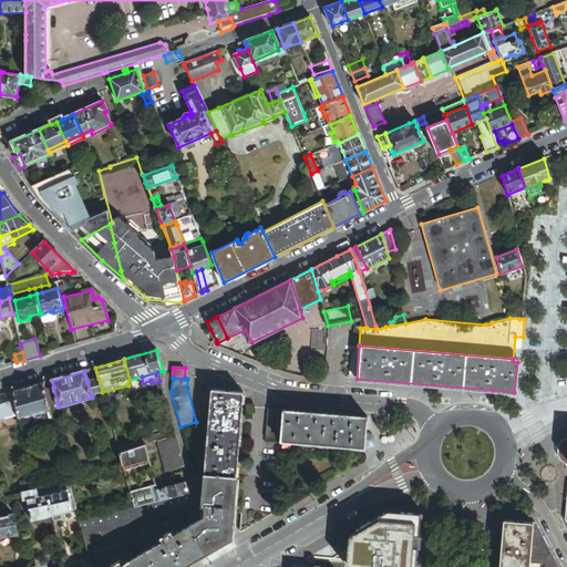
[(91,395),(102,392),(99,379),(91,381),(88,382),(91,395)]
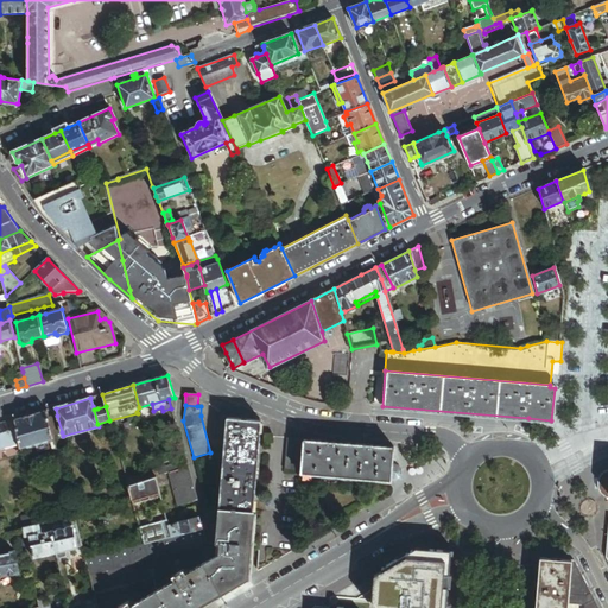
[(49,418),(46,411),(36,413),(16,419),(21,445),(21,448),(55,442),(54,435),(49,418)]
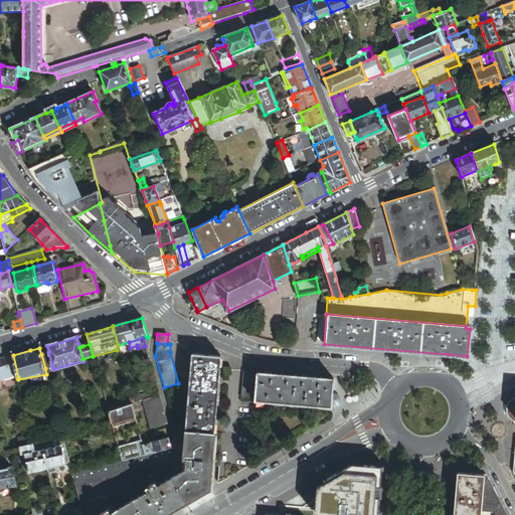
[(41,354),(45,368),(52,366),(48,352),(41,354)]
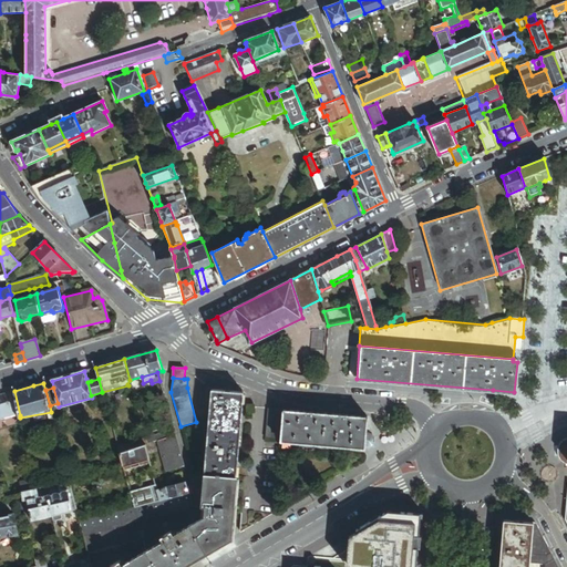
[(218,390),(213,390),(205,474),(236,476),(243,406),(244,392),(238,392),(229,391),(218,390)]
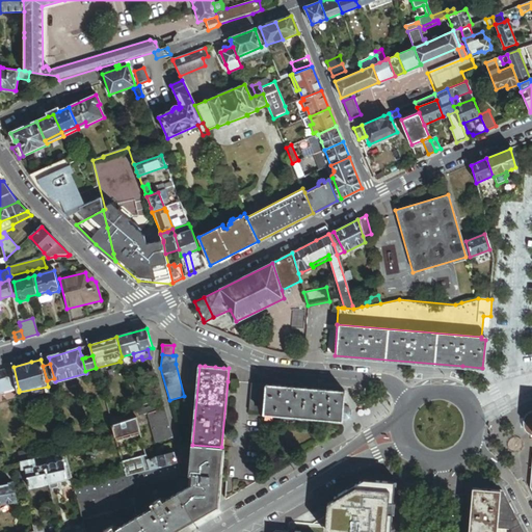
[(14,367),(0,370),(0,393),(19,390),(14,367)]
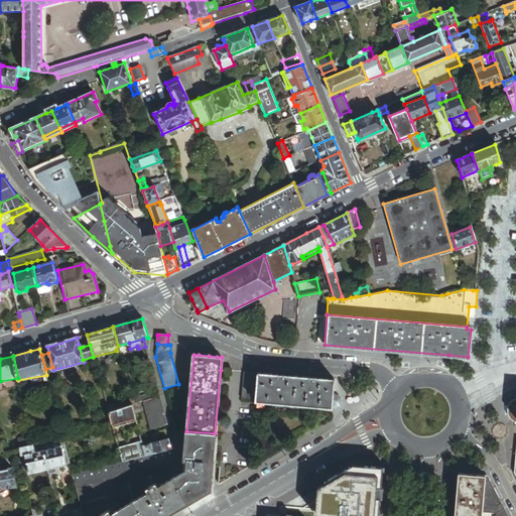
[(259,373),(244,372),(242,399),(256,400),(259,373)]
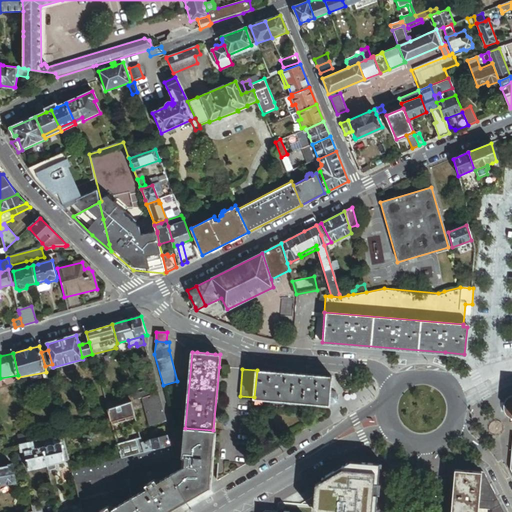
[(332,377),(257,370),(254,397),(254,399),(330,405),(332,377)]
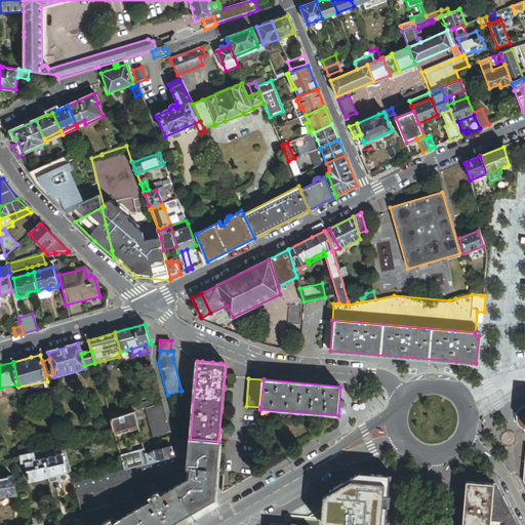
[(136,411),(161,403),(160,398),(134,407),(136,411)]
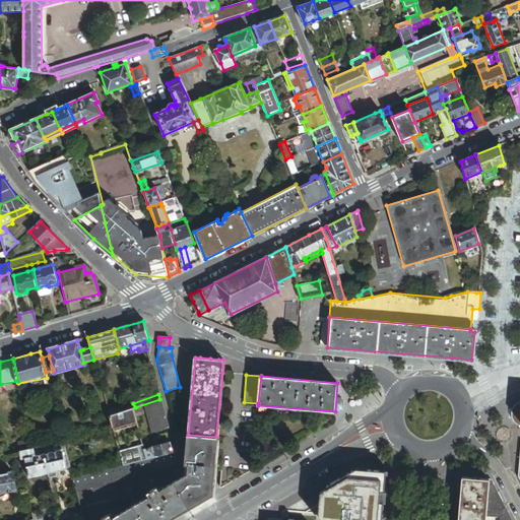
[(168,428),(159,399),(145,404),(152,432),(168,428)]
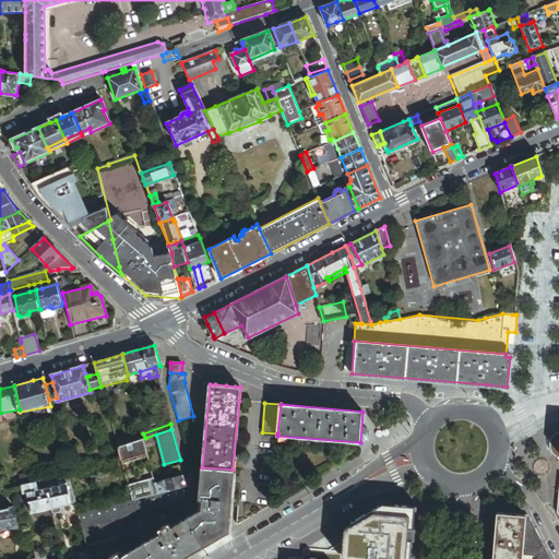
[(558,431),(557,433),(555,433),(552,436),(550,439),(549,441),(549,444),(549,445),(550,449),(551,452),(552,453),(555,456),(557,456),(558,456),(558,431)]
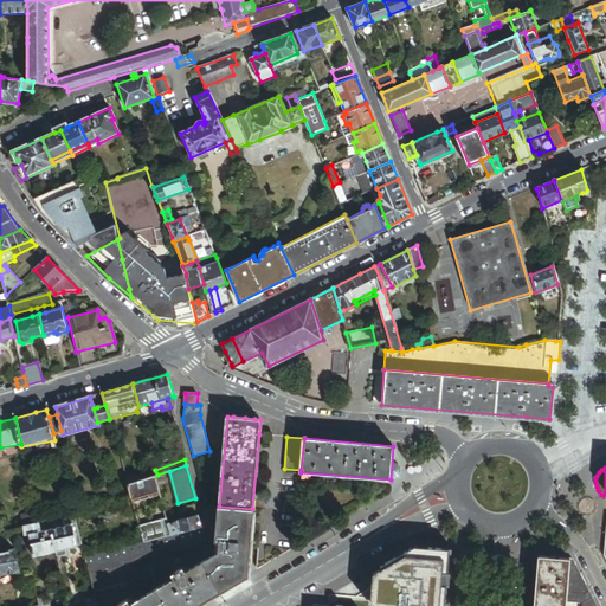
[(155,476),(128,484),(133,503),(161,495),(155,476)]
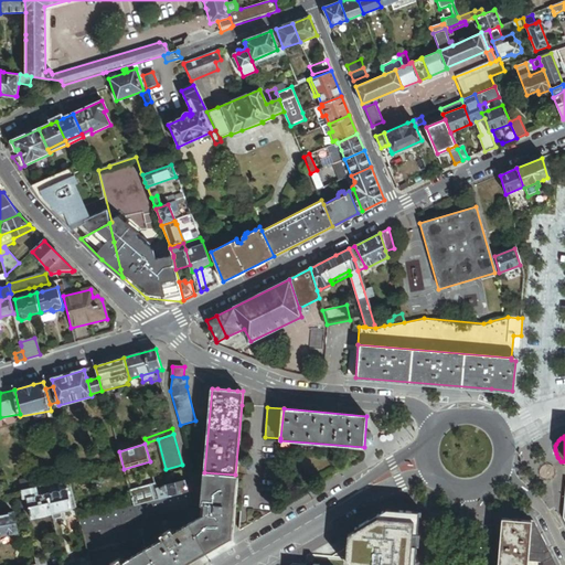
[(233,505),(235,475),(204,472),(201,503),(204,515),(213,547),(231,536),(233,505)]
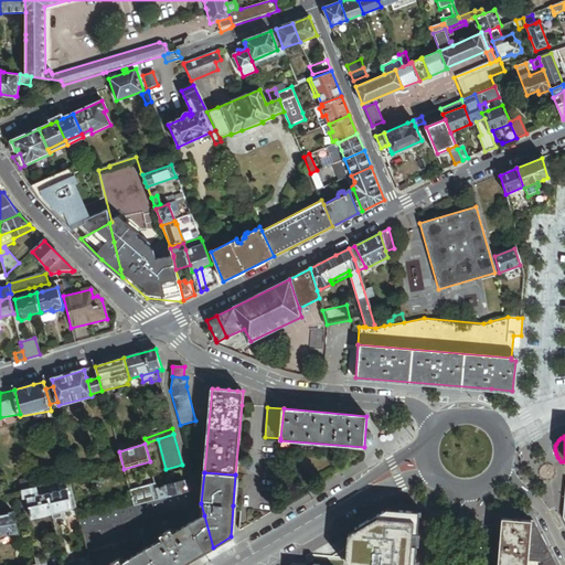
[(240,532),(272,513),(275,478),(235,475),(233,505),(242,507),(240,532)]
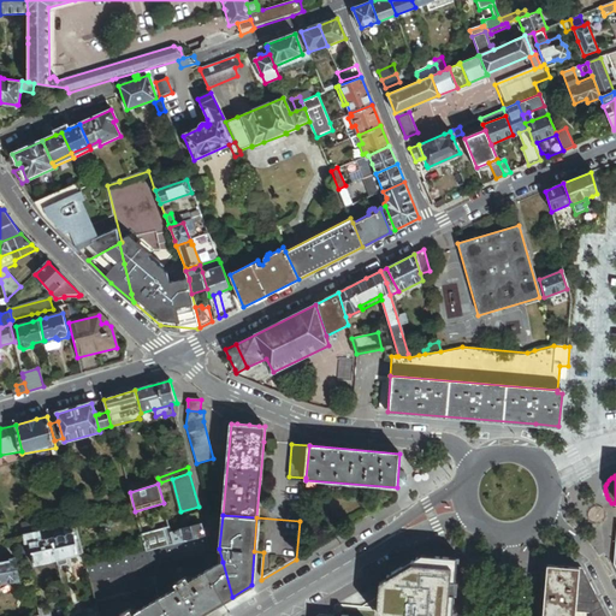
[(60,537),(78,533),(76,525),(59,528),(60,537)]
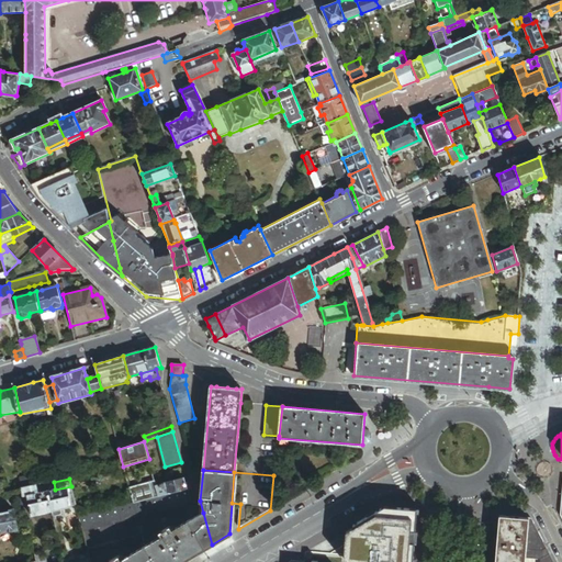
[(167,494),(187,489),(184,479),(163,484),(161,486),(163,487),(164,490),(166,489),(167,494)]
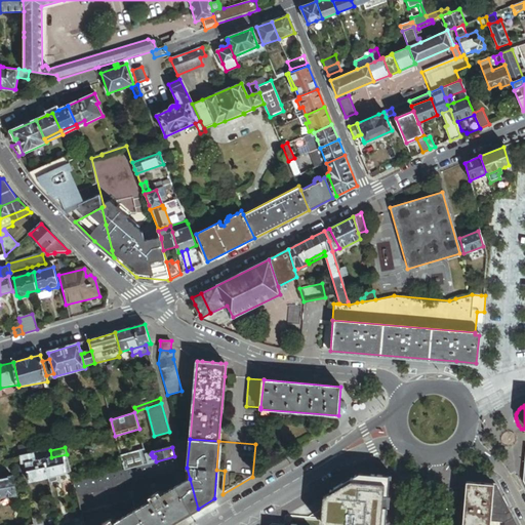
[(145,449),(120,455),(124,470),(149,463),(147,458),(147,456),(146,453),(145,451),(145,449)]
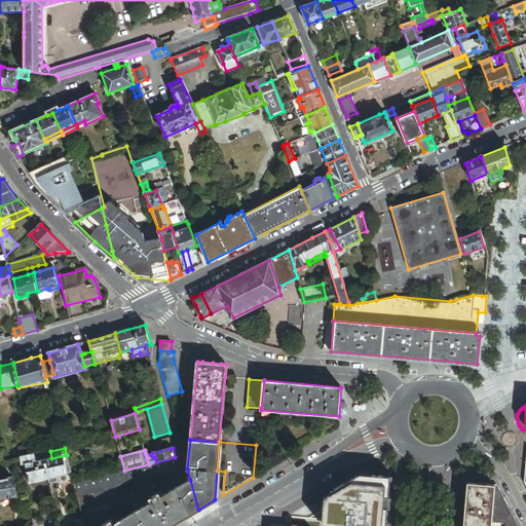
[(36,461),(35,454),(23,456),(25,463),(36,461)]
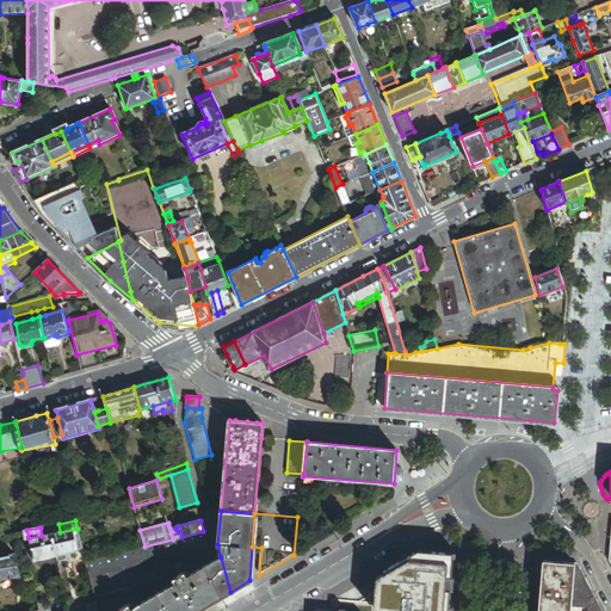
[(84,550),(78,529),(60,532),(51,534),(56,556),(67,554),(84,550)]
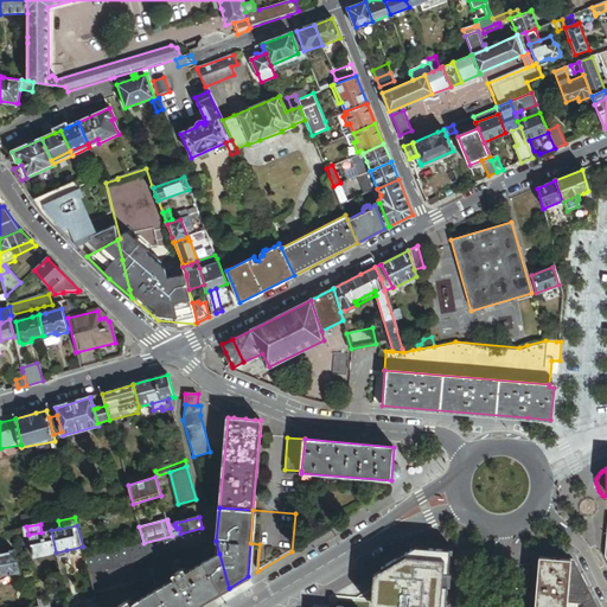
[(172,536),(144,543),(85,558),(90,574),(208,543),(204,528),(202,528),(180,534),(172,536)]
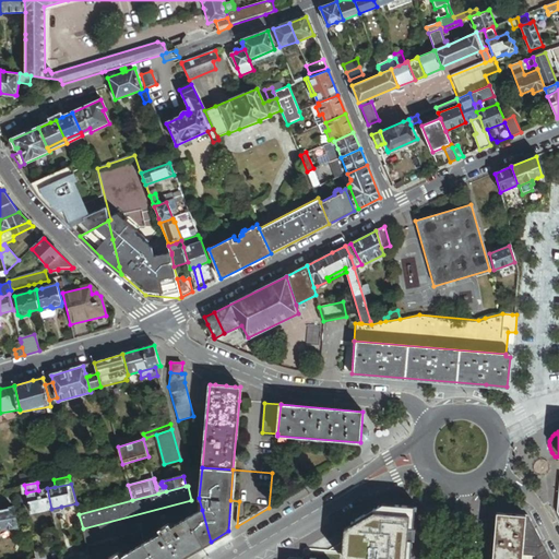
[(31,513),(51,509),(47,488),(38,490),(26,492),(26,496),(31,513)]
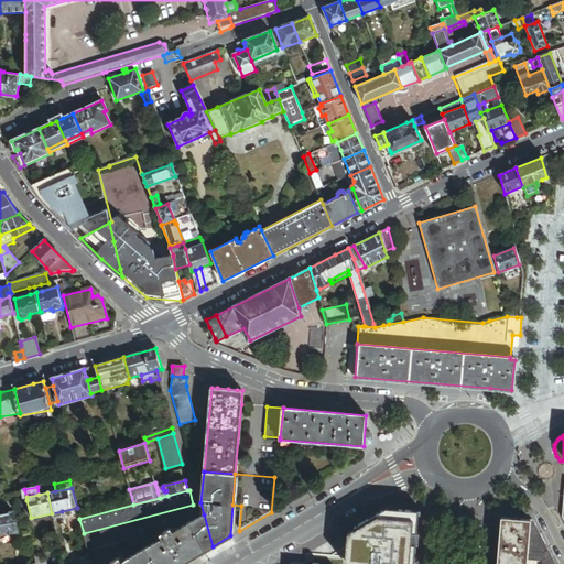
[(413,563),(419,511),(387,508),(355,527),(355,530),(348,533),(346,563),(347,563),(413,563)]
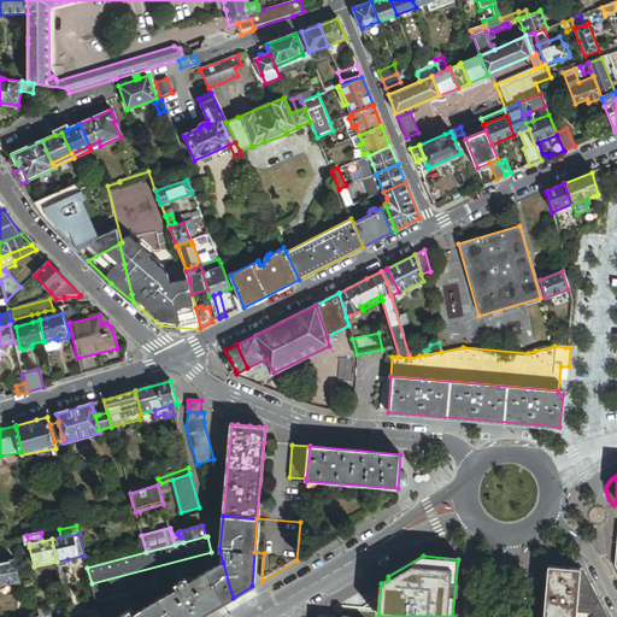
[(0,583),(18,580),(17,569),(21,568),(19,563),(15,563),(15,560),(0,563),(0,583)]
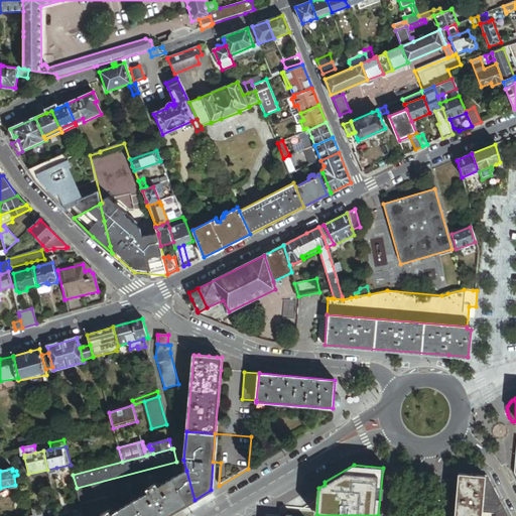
[(191,502),(195,500),(186,471),(183,473),(180,475),(188,503),(191,502)]
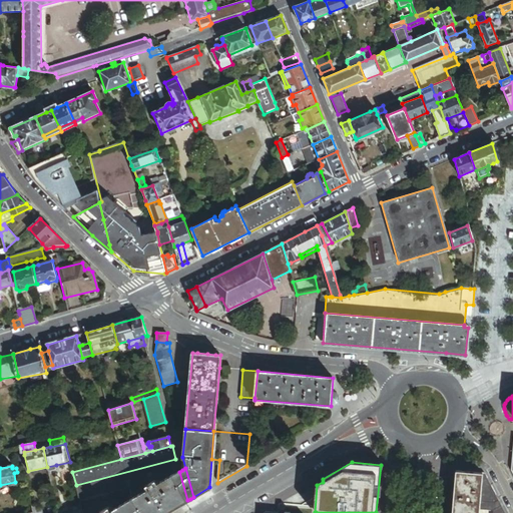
[(455,471),(451,512),(479,512),(480,510),(480,503),(493,504),(498,501),(485,474),(455,471)]
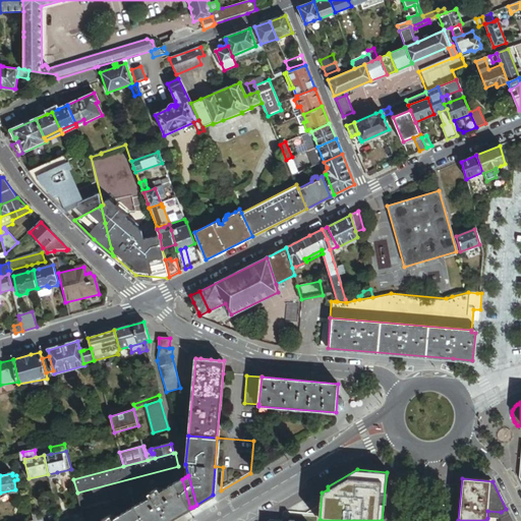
[(167,520),(190,508),(182,479),(163,490),(157,494),(153,497),(147,500),(134,507),(142,520),(167,520)]
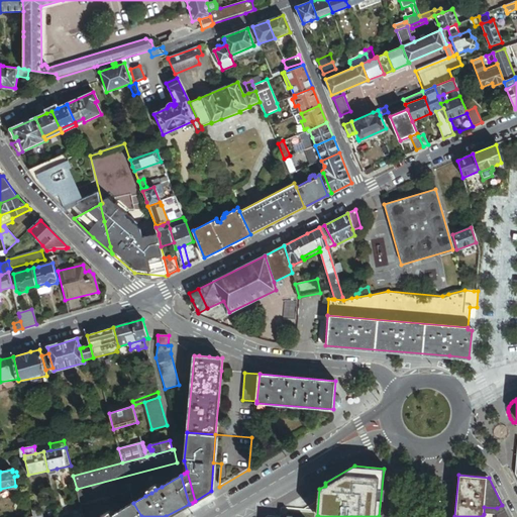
[(141,516),(133,503),(116,513),(112,516),(109,516),(141,516)]
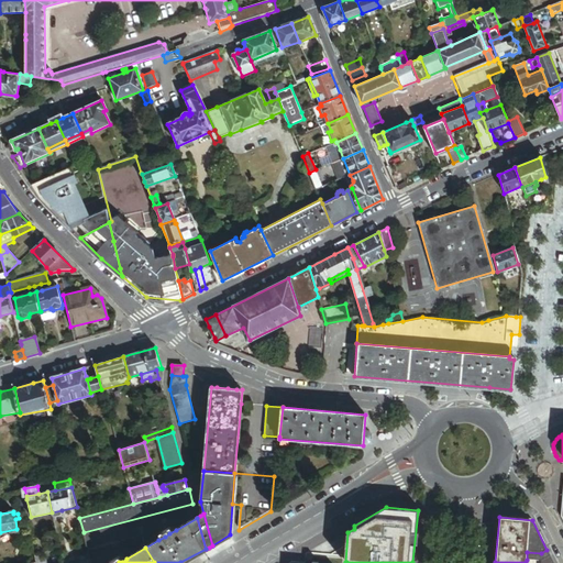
[(541,561),(550,556),(547,550),(541,553),(527,552),(527,560),(541,561)]
